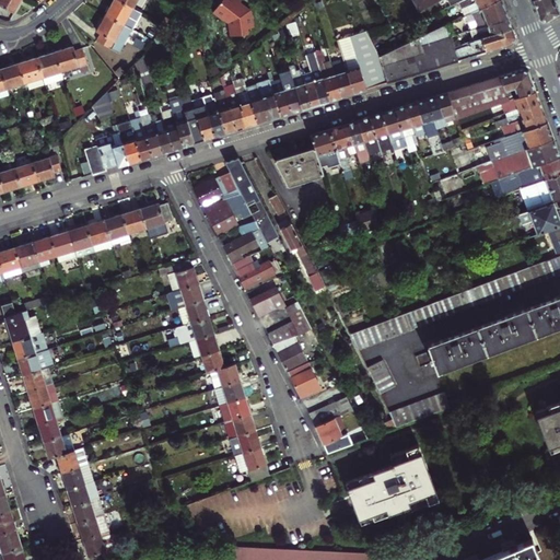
[(115,0),(114,3),(108,12),(135,26),(143,9),(137,6),(126,0),(115,0)]
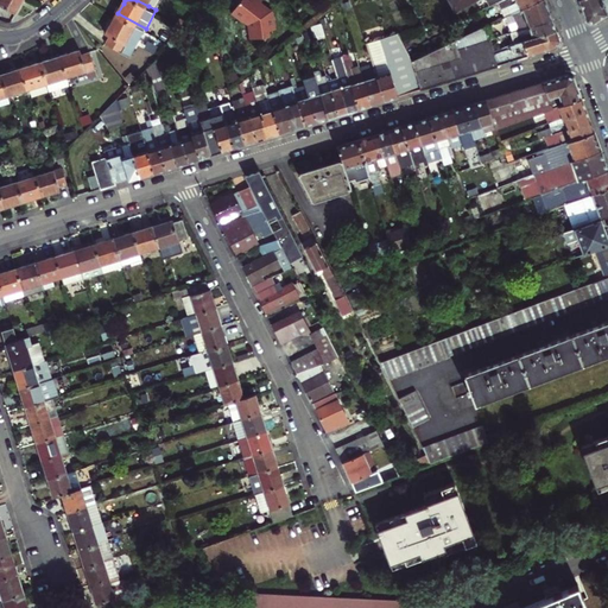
[(260,2),(255,0),(236,0),(236,1),(239,2),(229,14),(241,24),(242,23),(246,26),(249,40),(266,37),(265,31),(272,30),(268,14),(267,12),(259,5),(260,2)]
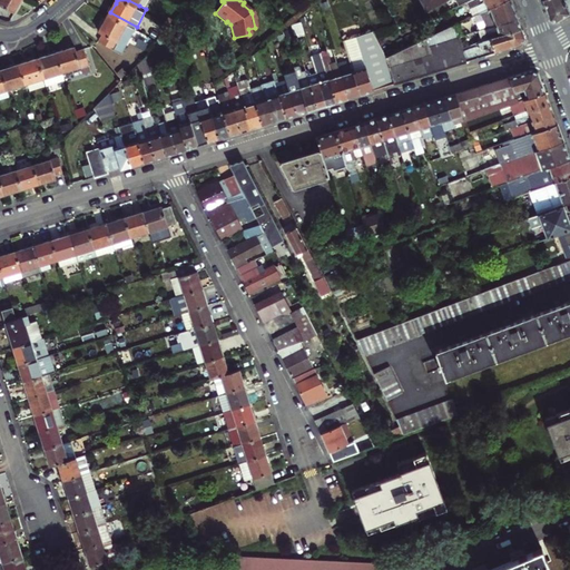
[(418,0),(425,11),(444,0),(418,0)]
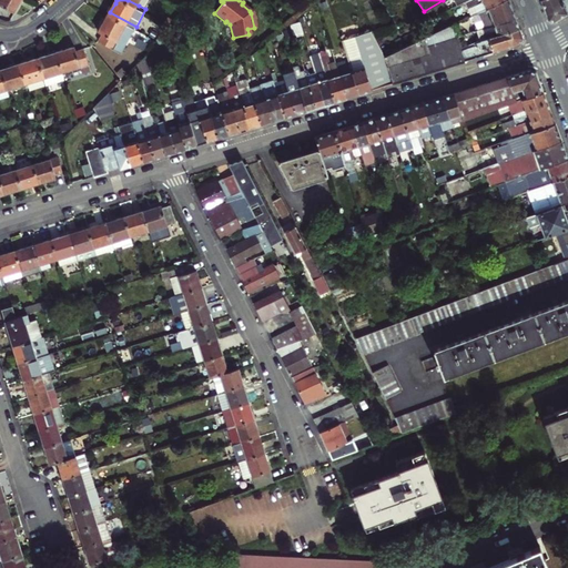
[(470,0),(464,3),(466,9),(473,7),(476,14),(479,12),(507,0),(470,0)]
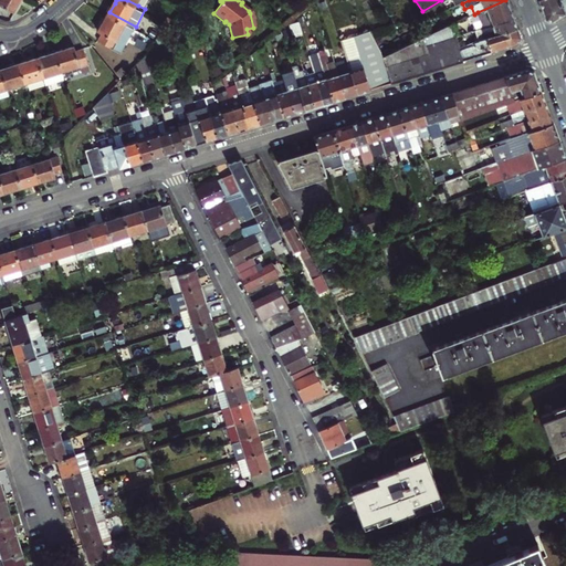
[(510,10),(505,0),(478,12),(482,23),(479,25),(481,29),(513,19),(510,10)]
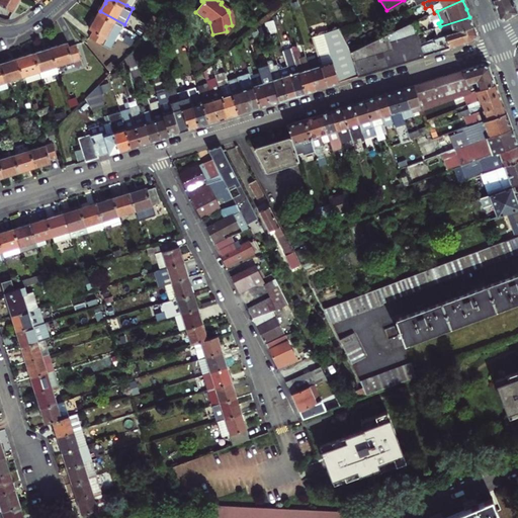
[(501,21),(517,13),(517,0),(493,0),(491,1),(501,21)]
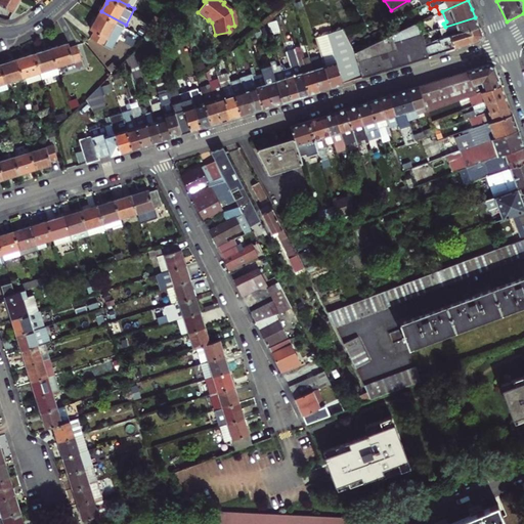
[(114,47),(126,25),(101,11),(97,19),(93,27),(97,30),(93,36),(114,47)]
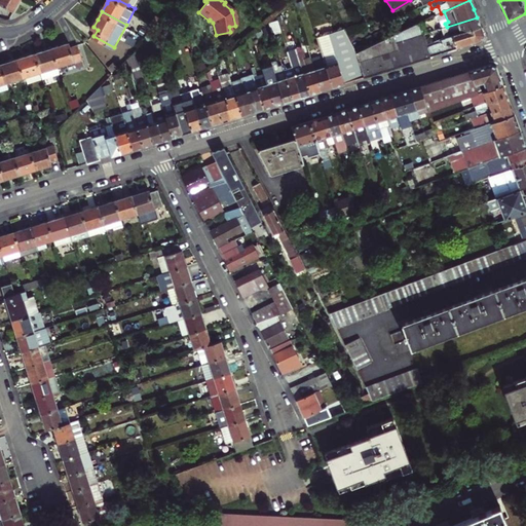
[(477,17),(447,27),(444,28),(448,37),(453,35),(454,37),(481,28),(479,23),(477,17)]
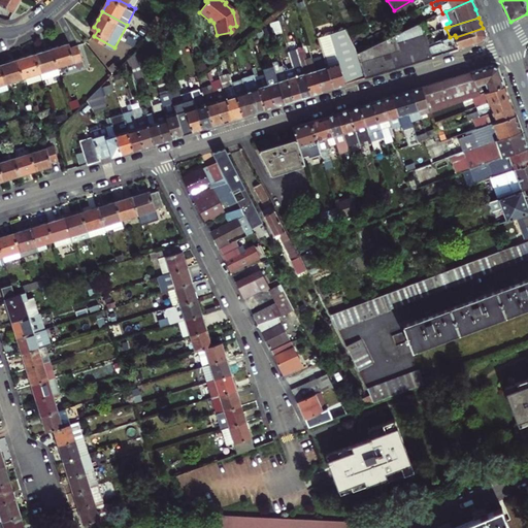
[(385,71),(397,67),(394,57),(428,45),(431,44),(427,34),(431,33),(425,21),(357,51),(366,77),(385,71)]
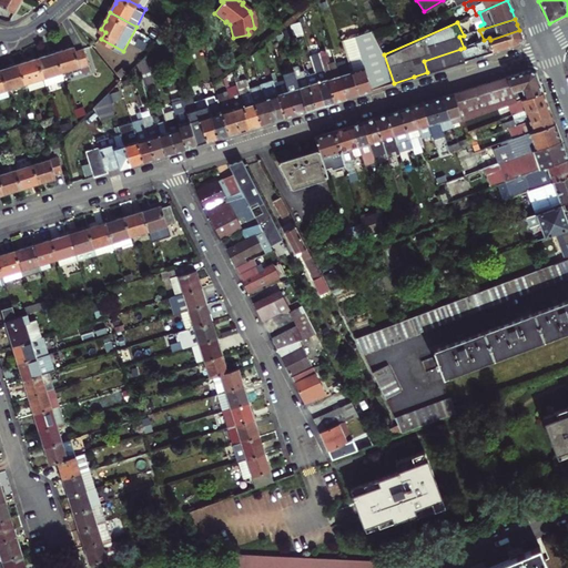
[(352,70),(359,93),(376,88),(394,83),(384,54),(371,29),(342,38),(350,61),(352,70)]
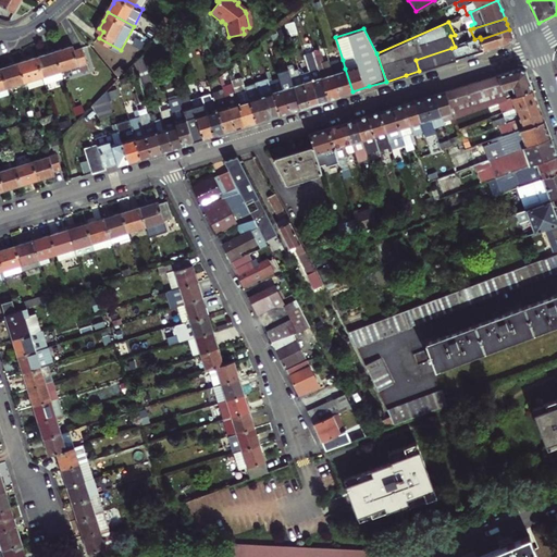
[(480,37),(474,39),(474,40),(455,47),(452,48),(456,60),(474,54),(509,42),(512,37),(509,29),(481,39),(480,37)]
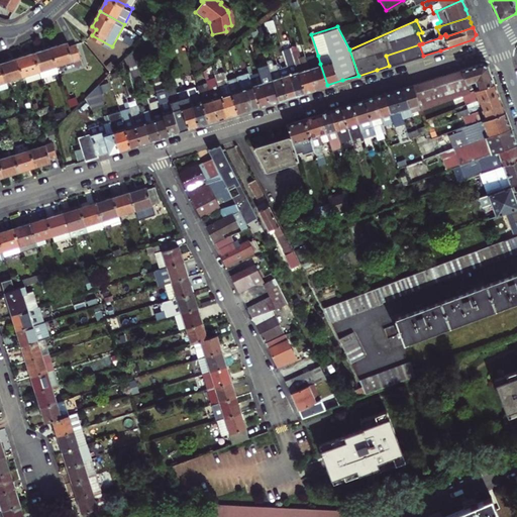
[(64,44),(53,47),(59,66),(77,60),(79,67),(85,65),(79,44),(73,46),(72,42),(64,44)]
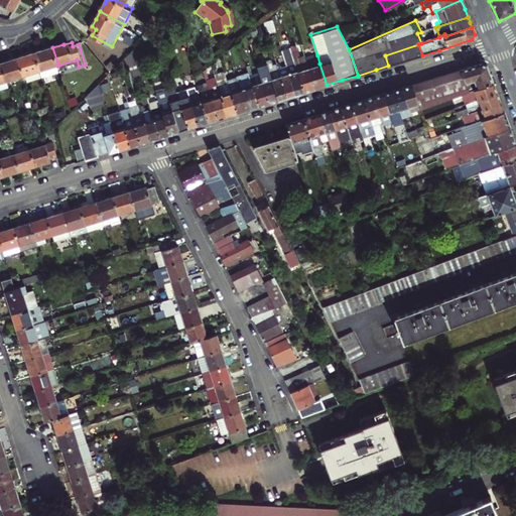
[(385,55),(388,66),(422,55),(418,44),(385,55)]
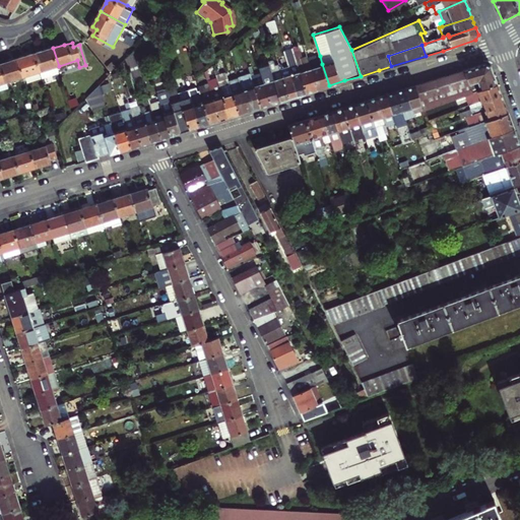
[(43,71),(59,66),(53,48),(46,51),(37,54),(43,71)]
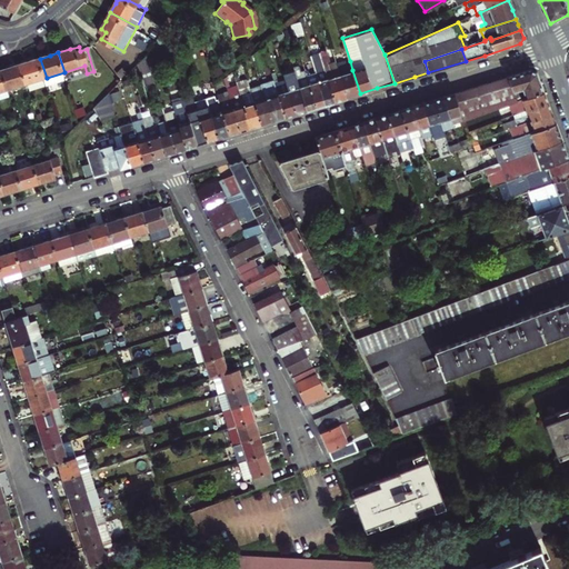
[(341,99),(348,97),(341,73),(339,69),(338,66),(330,68),(329,66),(331,65),(328,52),(321,55),(326,69),(336,100),(341,99)]
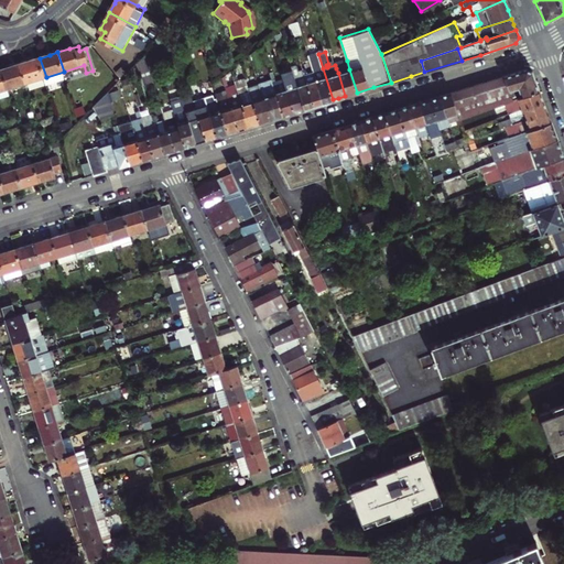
[(143,56),(133,66),(141,88),(152,84),(143,56)]
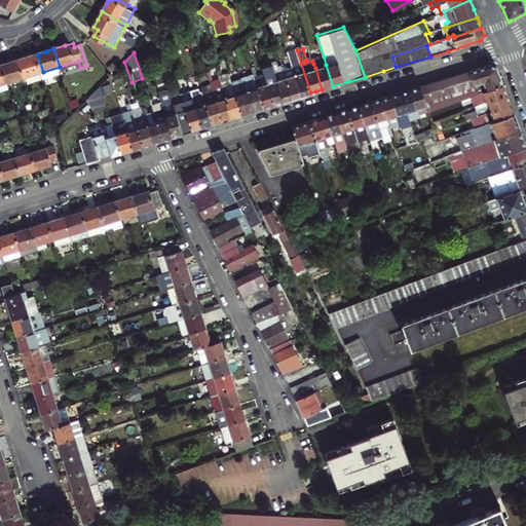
[(28,57),(21,60),(26,77),(43,72),(37,54),(28,57)]
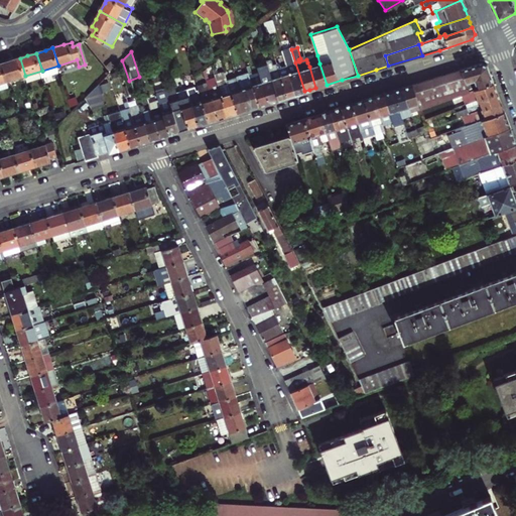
[(317,55),(309,58),(310,61),(307,62),(309,67),(319,63),(317,55)]
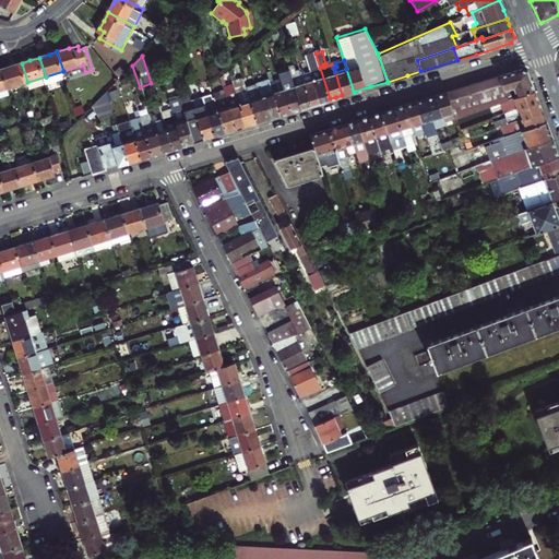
[(10,86),(27,82),(22,63),(13,66),(3,68),(10,86)]
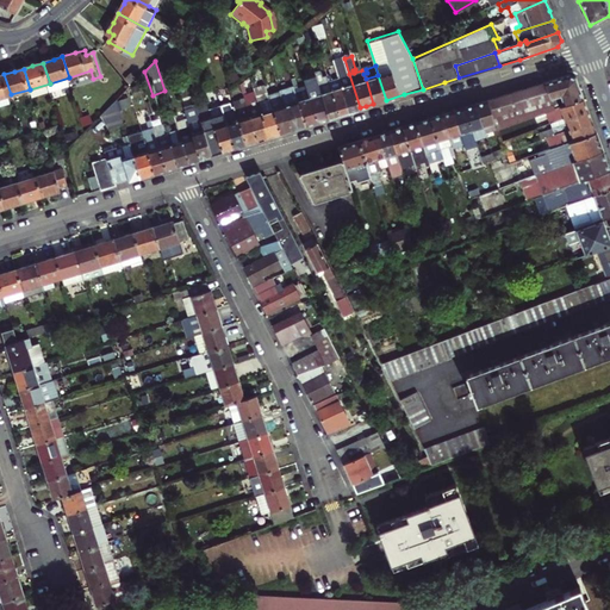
[(0,98),(11,94),(4,74),(0,75),(0,98)]
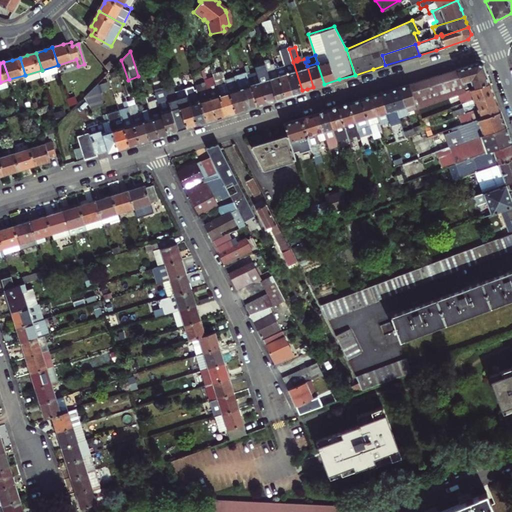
[(286,62),(283,63),(293,93),(297,92),(302,90),(293,62),(287,64),(286,62)]
